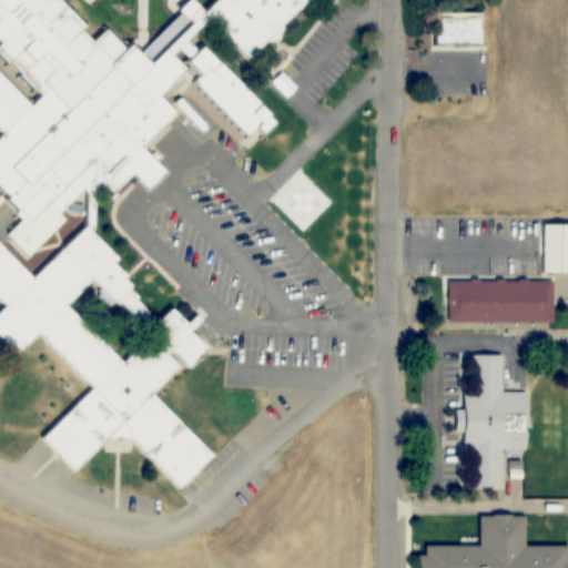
[(185,72),(257,143),(280,121),(194,38),(211,21),(250,60),(310,0),(215,0),(155,61),(135,42),(130,49),(108,28),(100,36),(63,0),(0,0),(0,130),(6,135),(0,141),(0,189),(26,214),(0,240),(0,303),(4,307),(0,311),(0,337),(19,356),(39,336),(89,386),(39,437),(74,472),(119,427),(179,487),(212,454),(153,395),(184,364),(189,368),(209,348),(171,311),(123,359),(70,306),(92,283),(124,314),(141,297),(132,290),(134,287),(127,281),(130,277),(117,264),(121,260),(81,219),(110,190),(117,196),(135,178),(150,192),(170,172),(142,145),(178,109),(163,94),(185,72)]
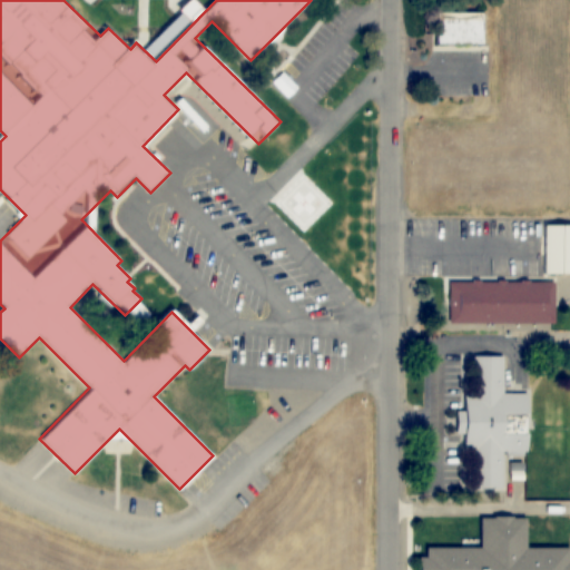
[(484,13),(436,13),(436,45),(484,45),(484,13)]
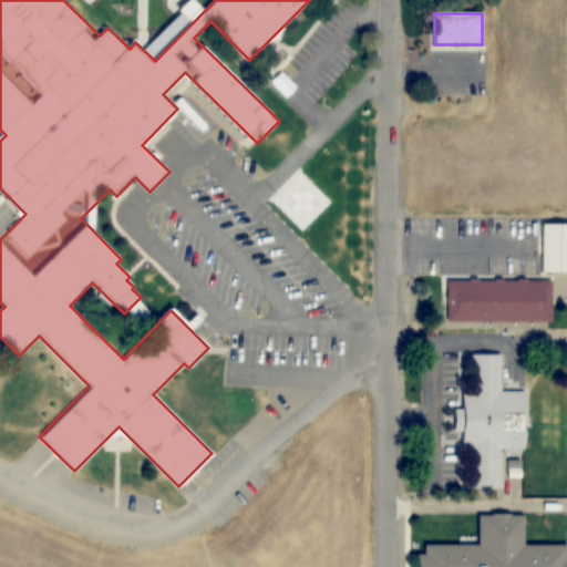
[(566,225),(539,225),(539,272),(566,272),(566,225)]
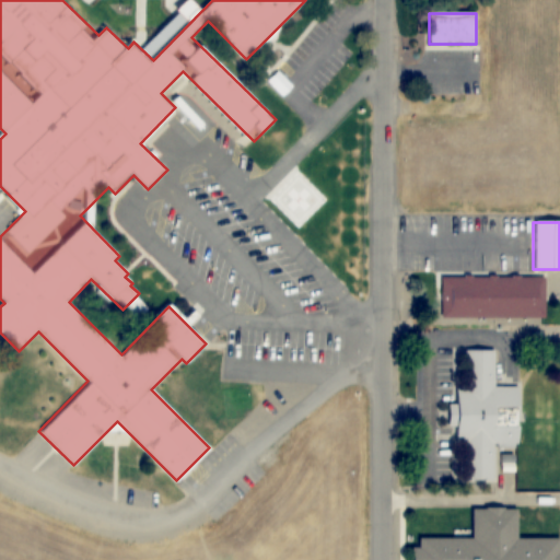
[(440,318),(544,318),(544,277),(440,277),(440,318)]
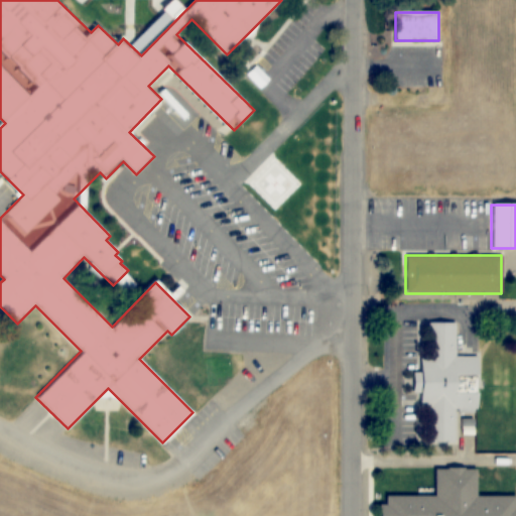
[(476,357),(455,356),(455,324),(428,323),(427,358),(418,358),(418,373),(411,373),(411,394),(418,394),(418,407),(427,407),(427,443),(455,443),(455,412),(476,412),(476,357)]
